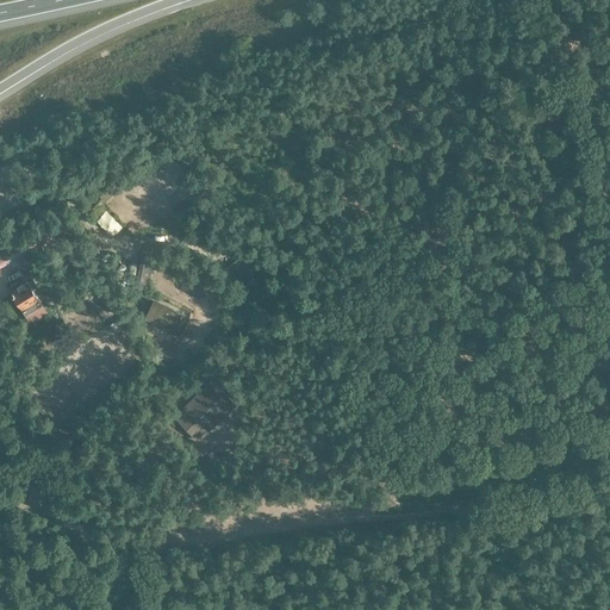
[(0,267),(41,246),(39,244),(49,238),(44,230),(35,235),(35,234),(0,251),(0,267)]
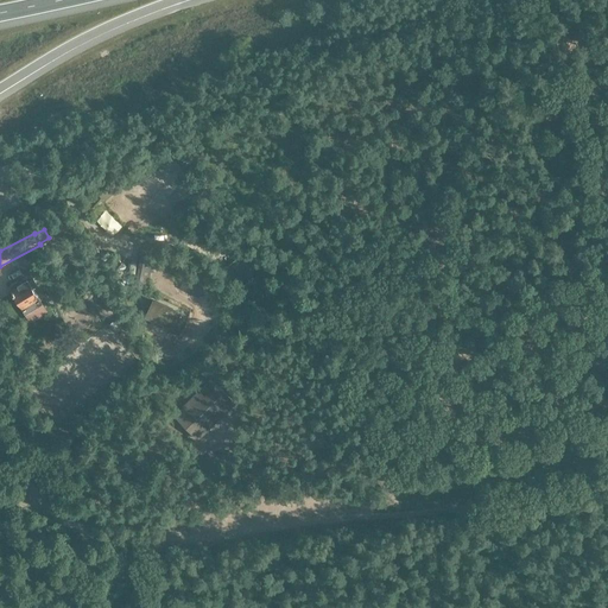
[(156,247),(143,245),(133,287),(147,290),(156,247)]
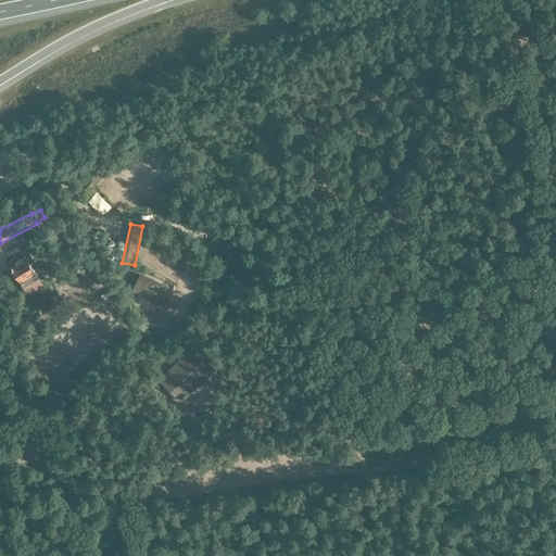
[(23,253),(7,263),(23,288),(39,277),(29,263),(34,260),(29,253),(25,256),(23,253)]
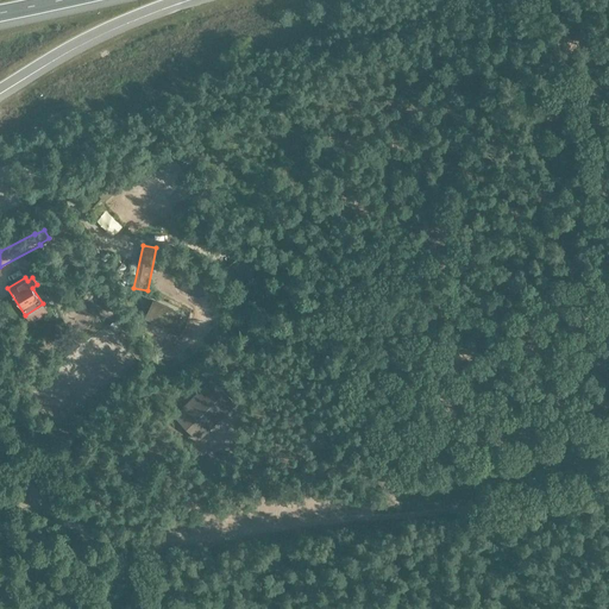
[(186,315),(152,300),(144,319),(177,333),(186,315)]
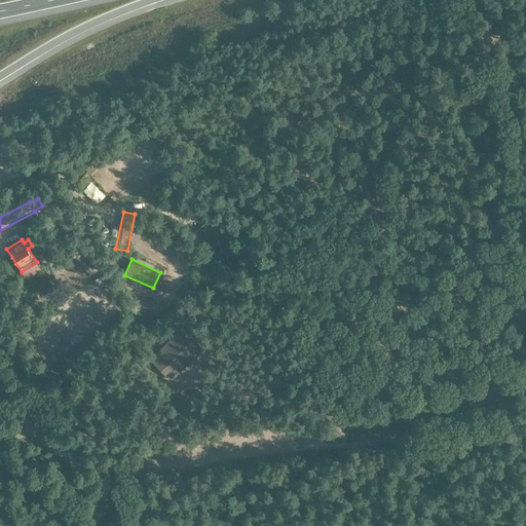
[(183,328),(151,360),(167,377),(187,358),(190,361),(202,348),(183,328)]
